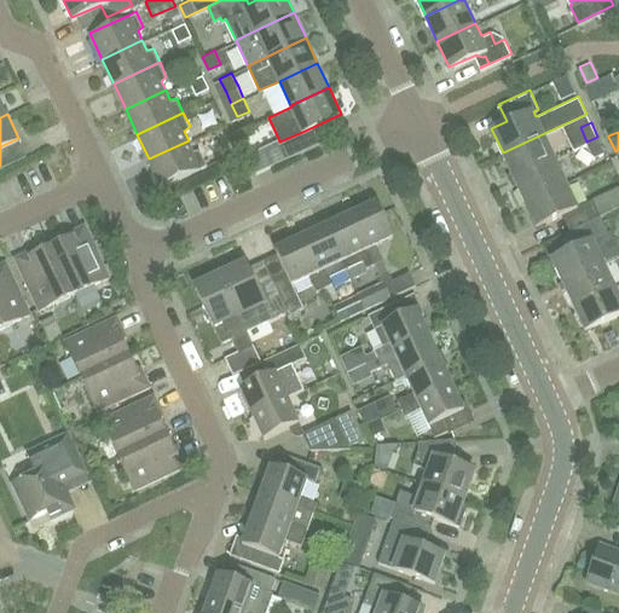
[(514,175),(555,156),(544,133),(503,152),(514,175)]
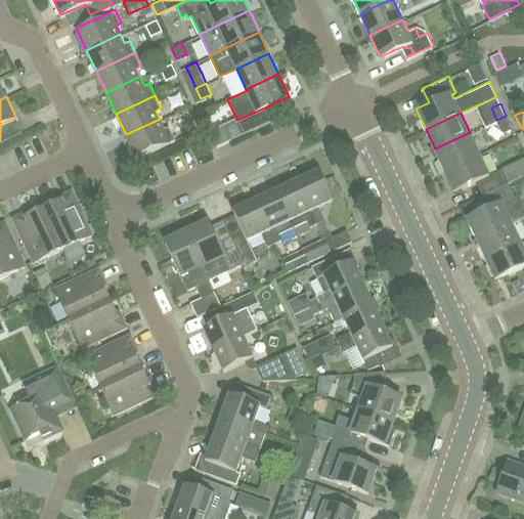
[(506,116),(496,120),(501,132),(512,128),(506,116)]
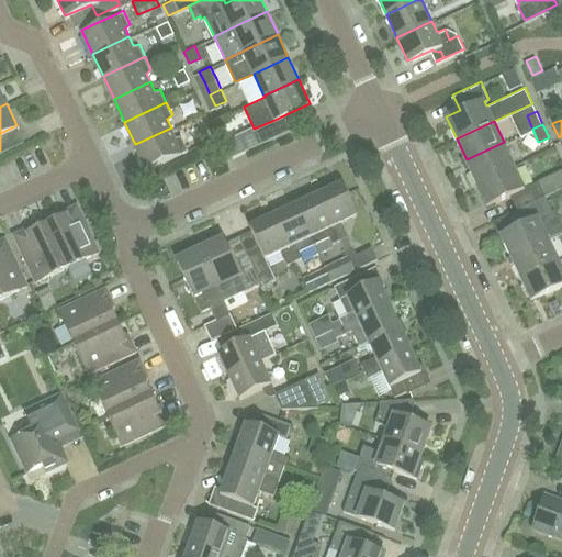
[(260,142),(254,129),(253,125),(224,138),(233,155),(260,142)]
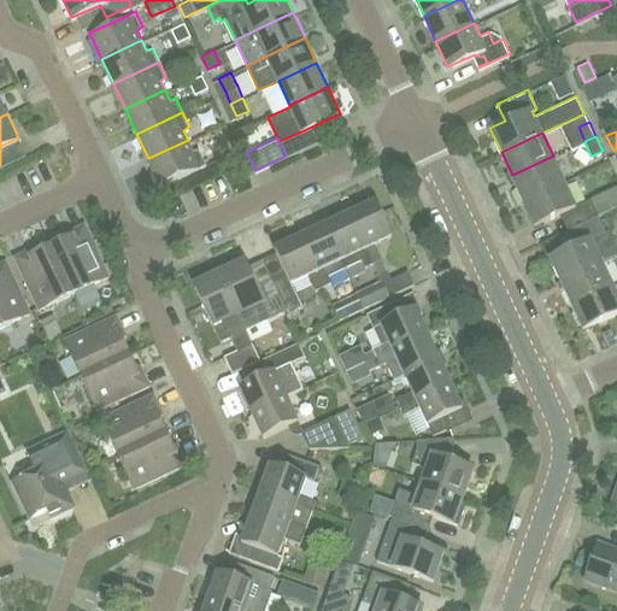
[(188,140),(148,158),(160,183),(200,165),(206,163),(199,147),(193,148),(188,140)]
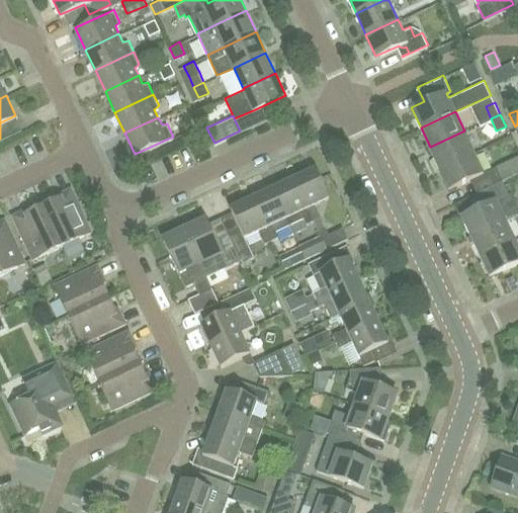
[(439,167),(473,151),(464,131),(430,147),(439,167)]
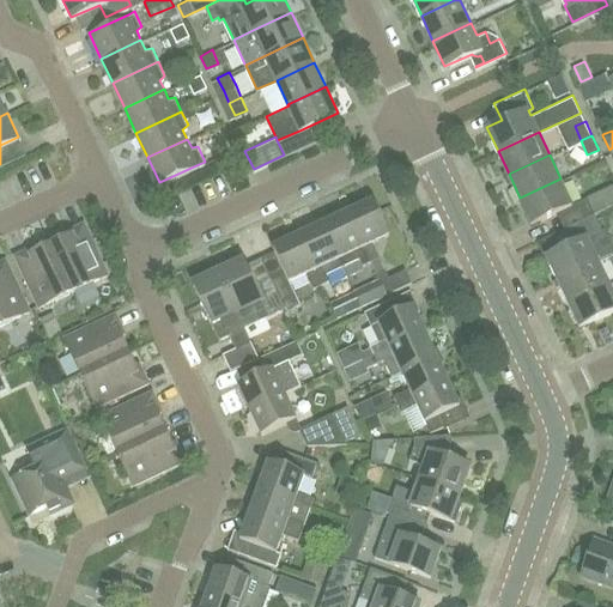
[(560,178),(520,198),(530,222),(571,202),(560,178)]
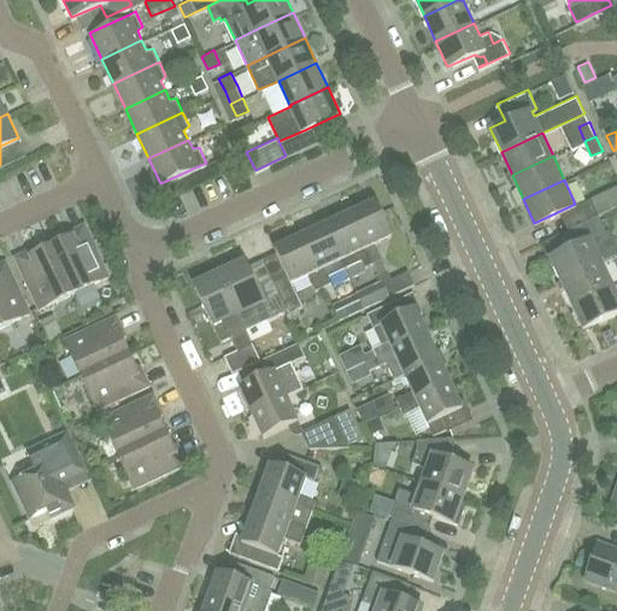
[(582,221),(598,213),(591,197),(575,204),(582,221)]
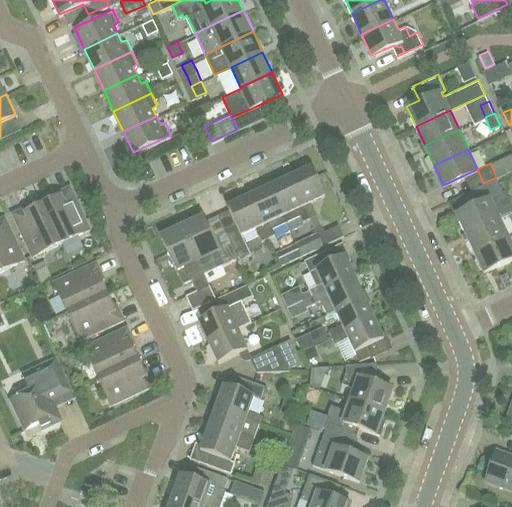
[(290,174),(310,216),(317,213),(310,200),(325,193),(311,164),(290,174)]
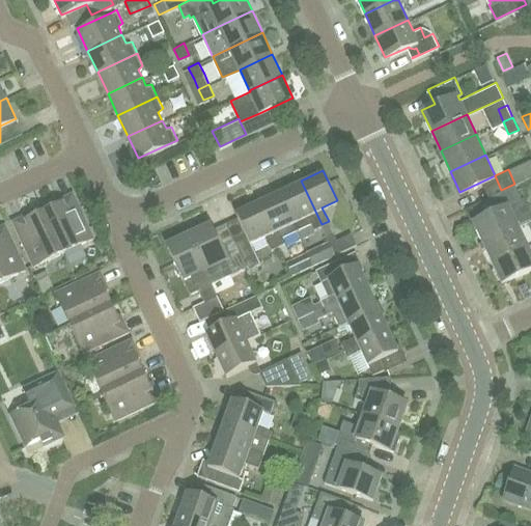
[(314,227),(322,224),(301,181),(280,191),(297,228),(311,221),(314,227)]
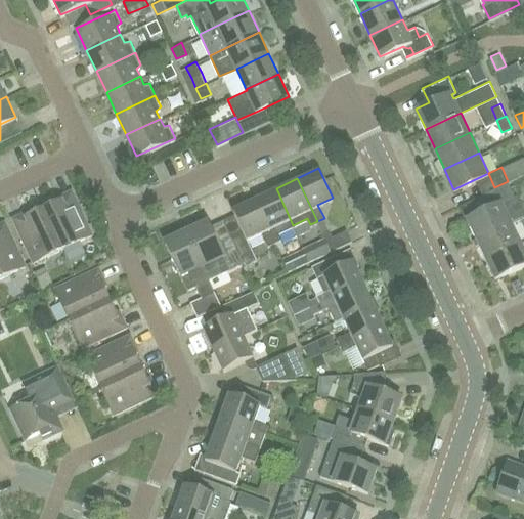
[(476,236),(511,220),(501,201),(515,195),(508,181),(494,187),(480,193),(486,207),(467,216),(476,236)]
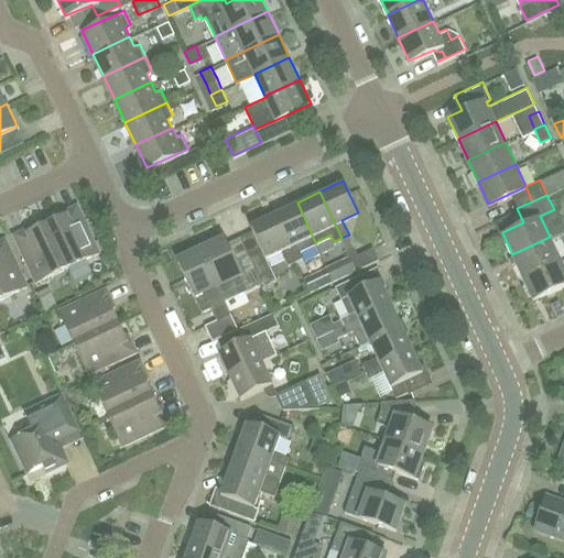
[(47,221),(67,264),(99,250),(77,203),(64,208),(66,212),(47,221)]
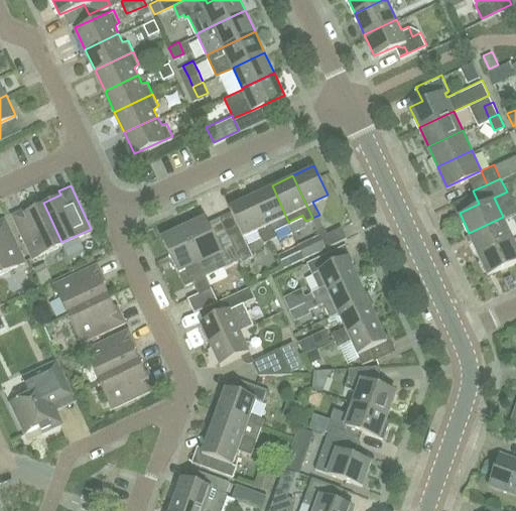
[(275,228),(288,222),(272,185),(251,196),(271,237),(277,234),(275,228)]
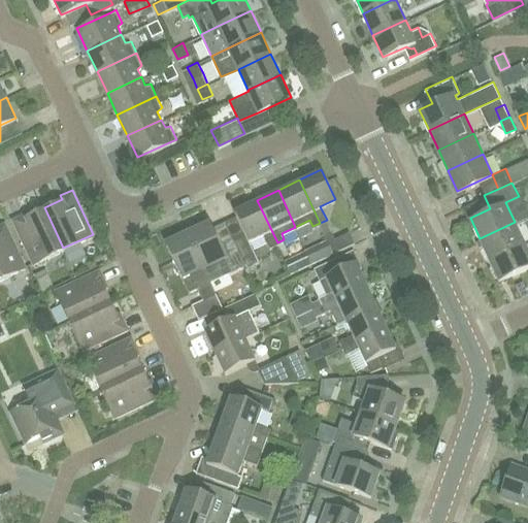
[(270,247),(277,242),(257,200),(235,209),(244,230),(233,235),(245,262),(248,266),(259,260),(250,239),(264,232),(270,247)]
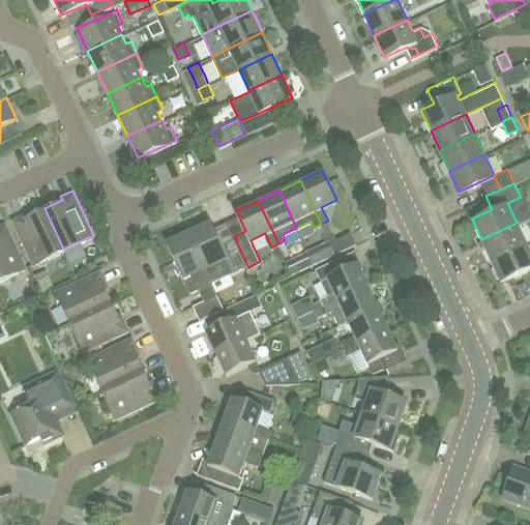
[(33,263),(63,249),(45,208),(27,216),(25,212),(12,219),(33,263)]
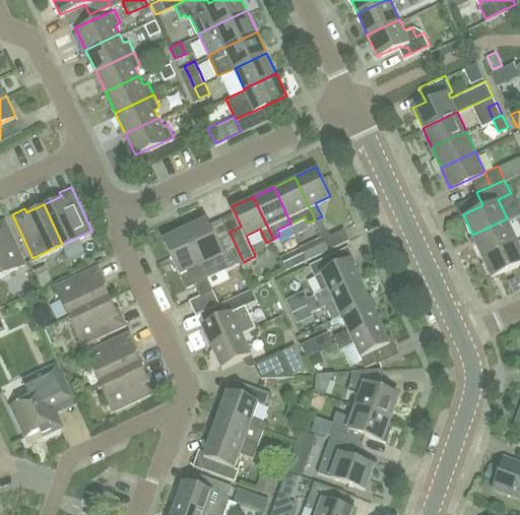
[(0,273),(25,261),(5,217),(0,219),(0,273)]
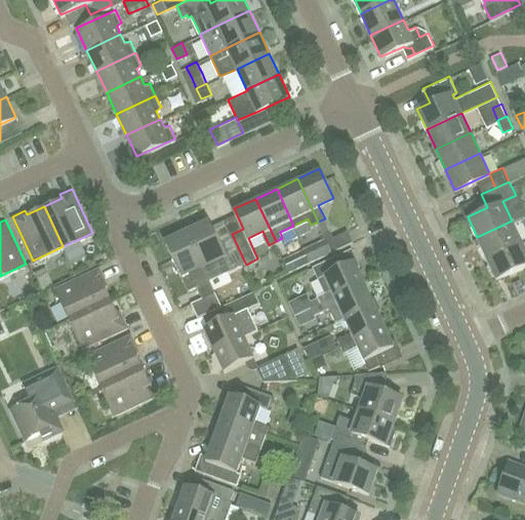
[(244,261),(232,234),(218,240),(208,221),(187,231),(202,264),(224,254),(230,268),(244,261)]
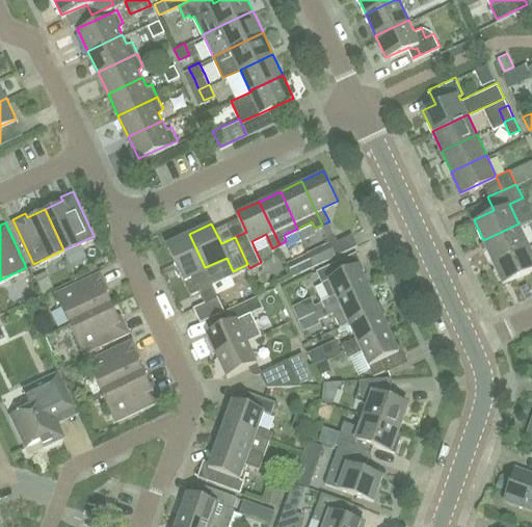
[(493,261),(529,244),(519,224),(483,240),(493,261)]
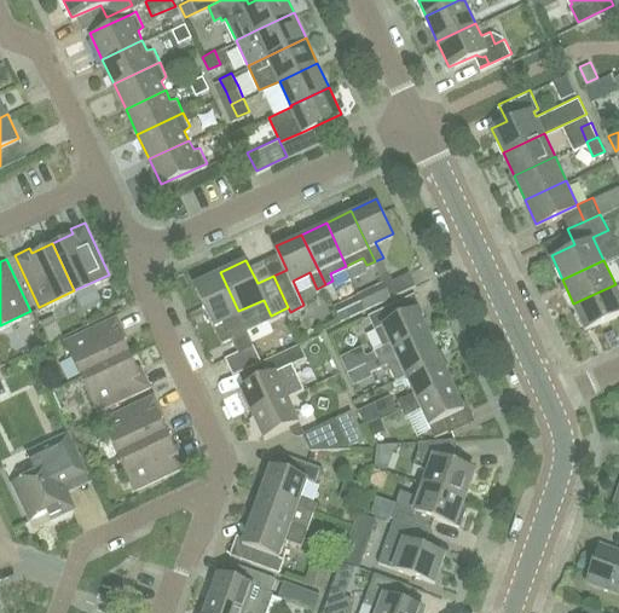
[(383,279),(391,295),(416,283),(410,270),(393,277),(389,270),(381,275),(383,279)]
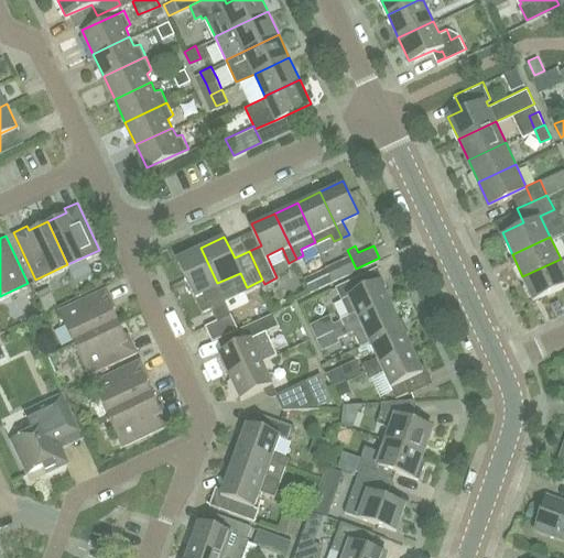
[(205,290),(217,283),(201,248),(177,259),(202,310),(213,305),(205,290)]
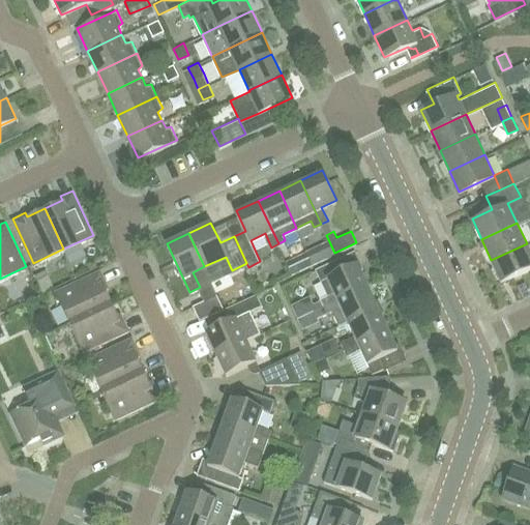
[(313,262),(334,253),(328,239),(306,249),(313,262)]
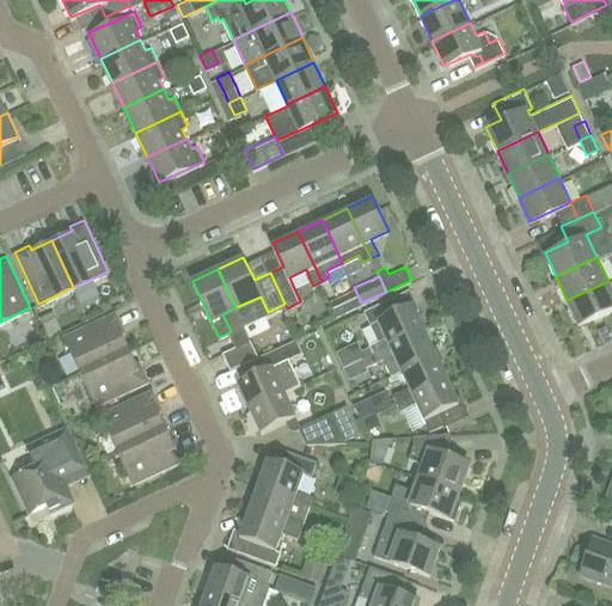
[(611,289),(609,281),(567,300),(579,324),(611,307),(611,289)]
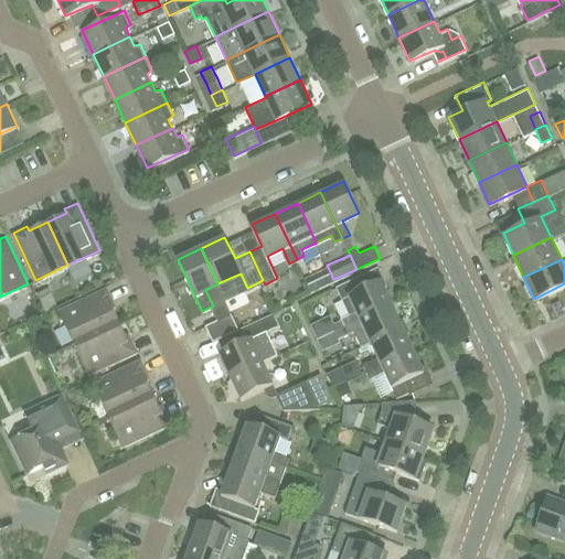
[(333,279),(327,265),(304,276),(311,291),(333,280),(333,279)]
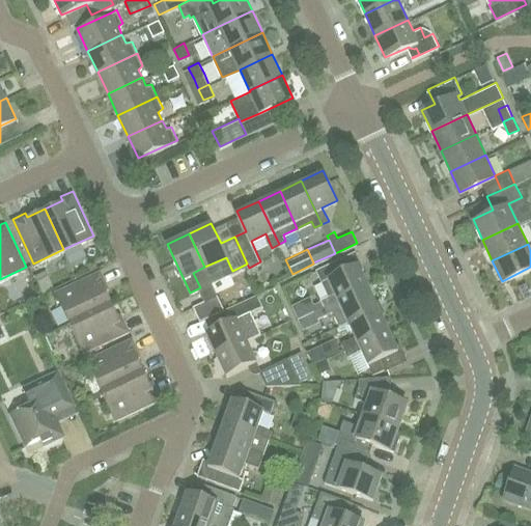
[(358,263),(342,269),(337,258),(316,268),(322,280),(320,281),(327,295),(320,298),(324,305),(367,284),(358,263)]
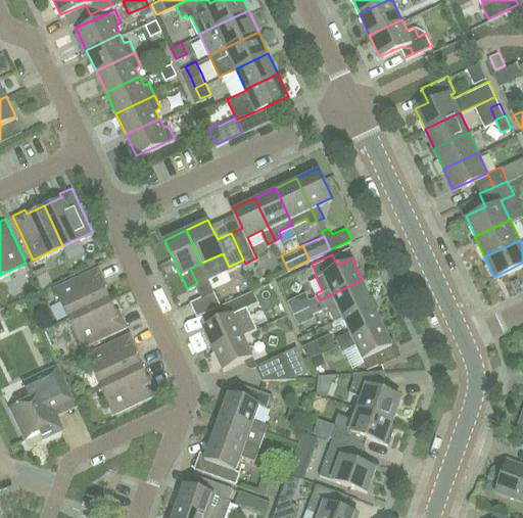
[(68,316),(108,296),(100,279),(104,277),(99,266),(55,286),(68,316)]
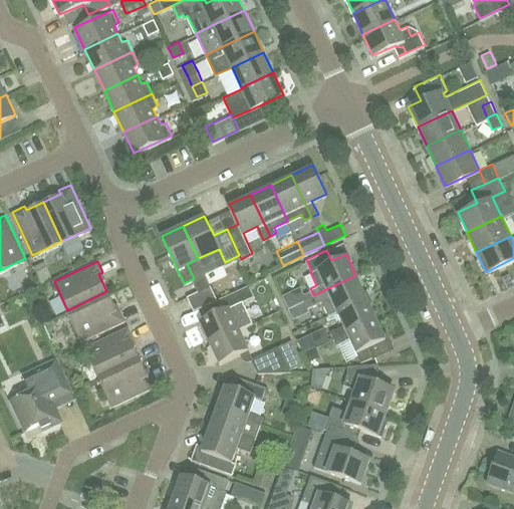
[(336,309),(365,296),(355,275),(313,295),(304,299),(307,306),(321,299),(328,313),(336,309)]
